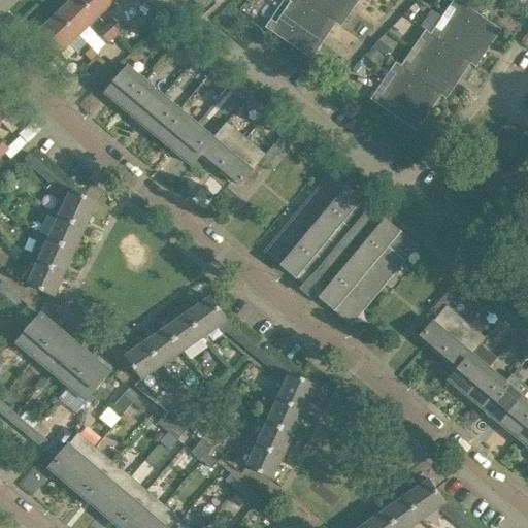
[(80,0),(72,0),(58,14),(78,36),(98,18),(80,0)]
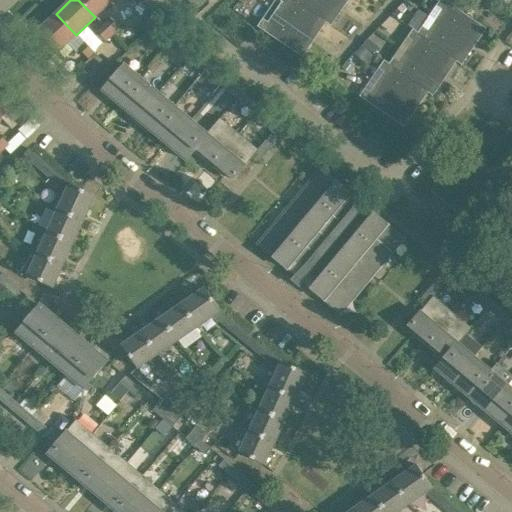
[(78,0),(95,17),(112,0),(78,0)]
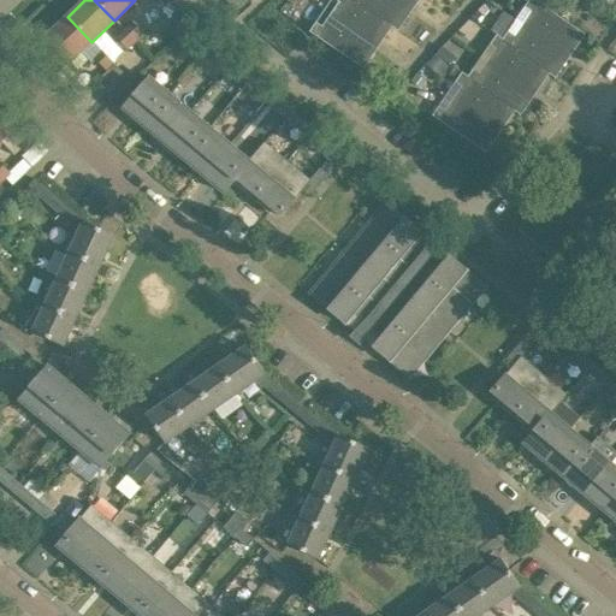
[(224,0),(236,13),(249,0),(224,0)]
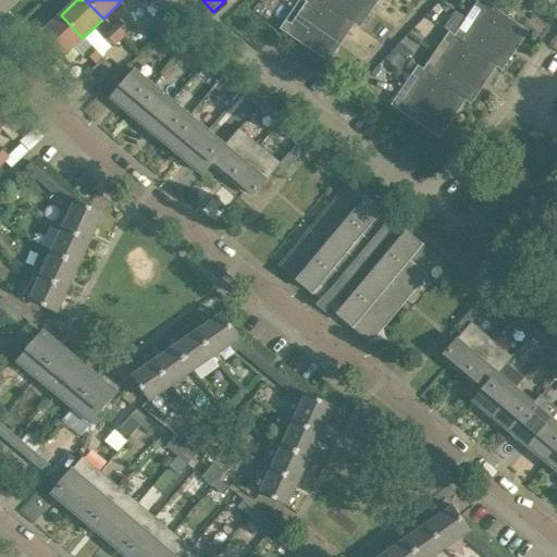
[(319,0),(302,0),(306,2),(298,14),(341,44),(354,25),(355,24),(319,0)]
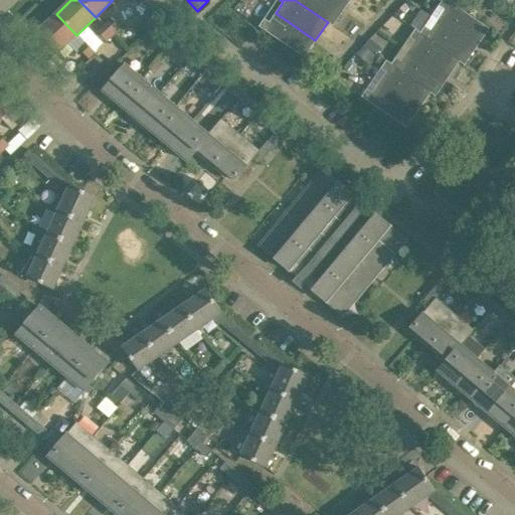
[(344,9),(330,0),(295,0),(328,22),(327,23),(332,26),(344,9)]
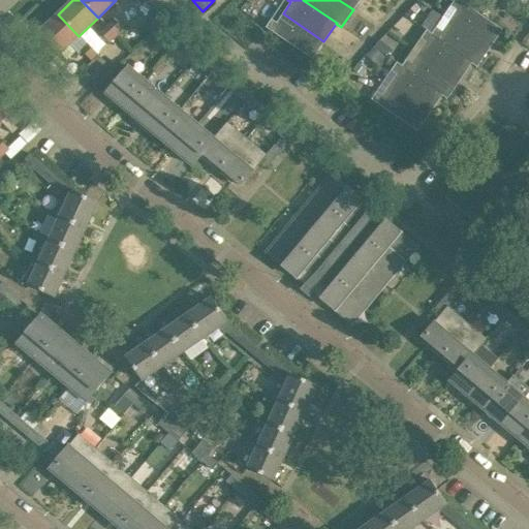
[(339,0),(353,9),(360,0),(339,0)]
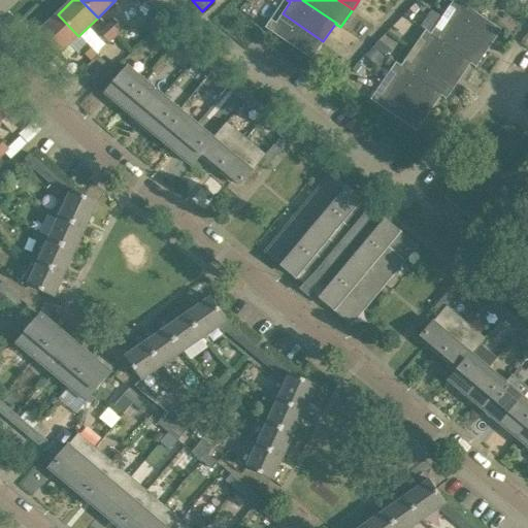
[(457,0),(455,0),(443,18),(489,48),(501,30),(457,0)]
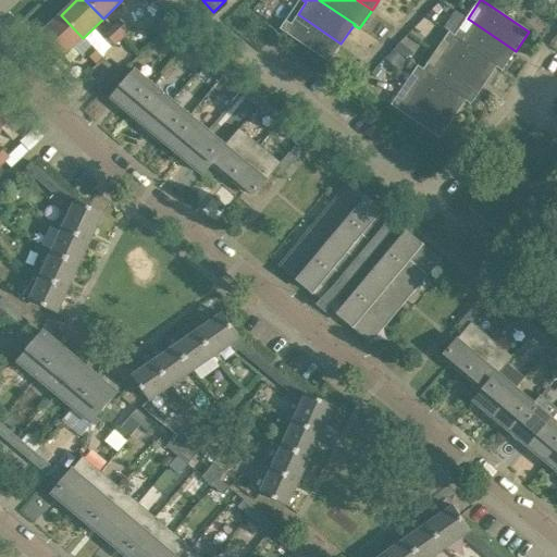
[(437,9),(426,19),(430,22),(440,11),(437,9)]
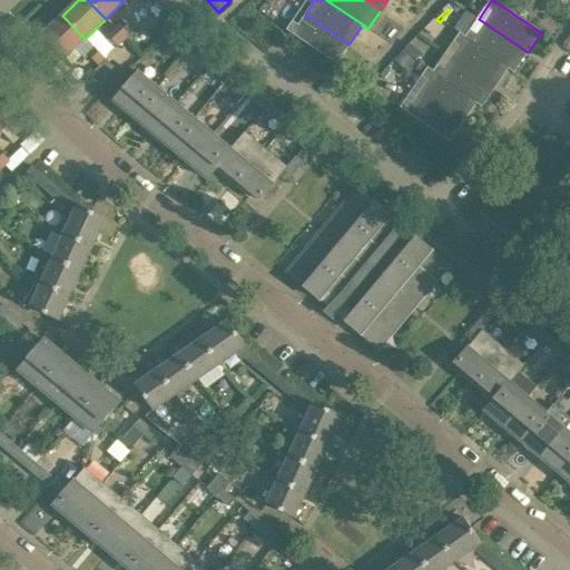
[(349,45),(305,15),(297,26),(292,21),(286,30),(335,64),(349,45)]
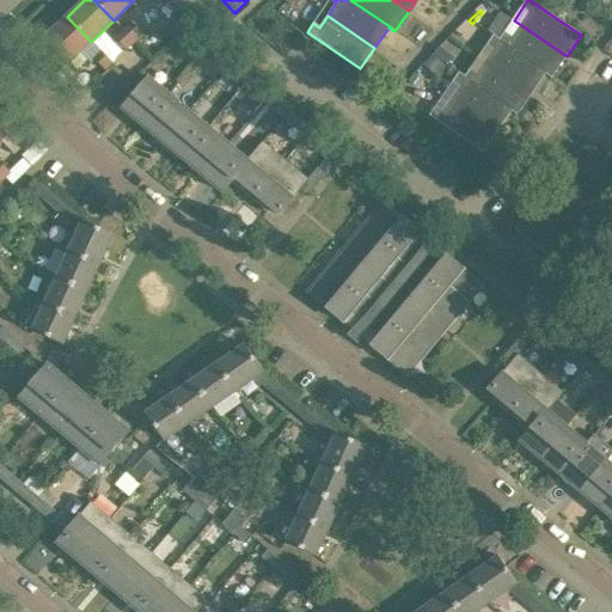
[(67,17),(46,38),(68,62),(80,53),(90,63),(93,59),(105,71),(112,63),(91,42),(67,17)]
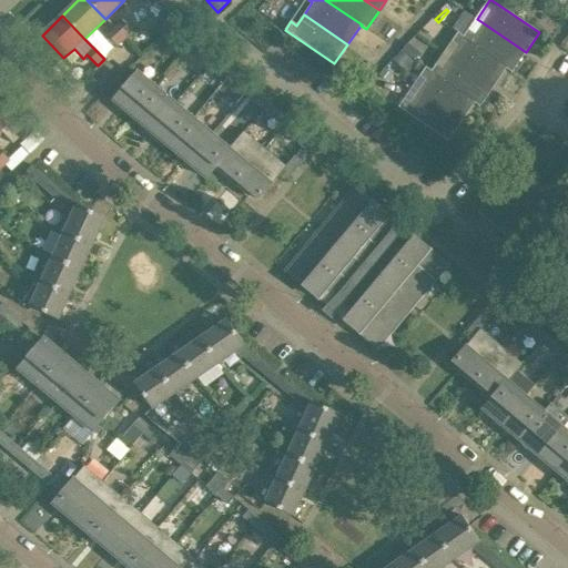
[(465,37),(465,38),(507,68),(513,72),(526,52),(477,19),(465,37)]
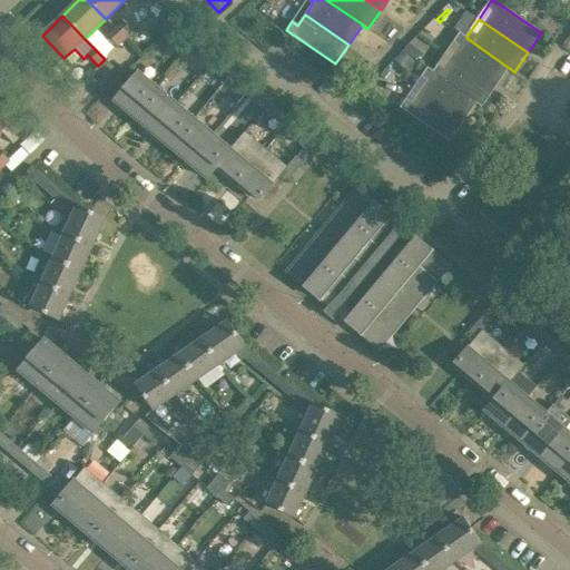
[(121,21),(115,28),(125,40),(133,33),(121,21)]
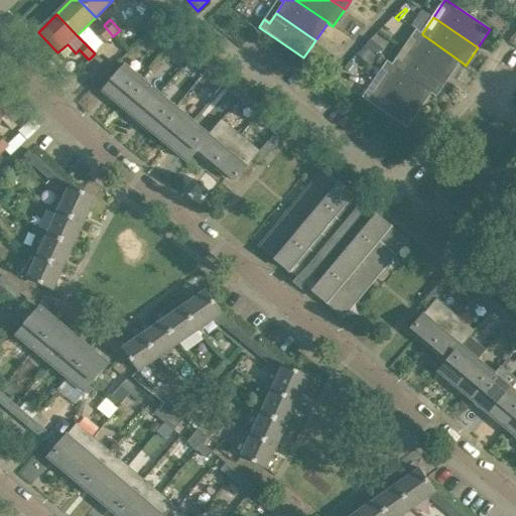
[(113,36),(104,25),(97,31),(107,42),(113,36)]
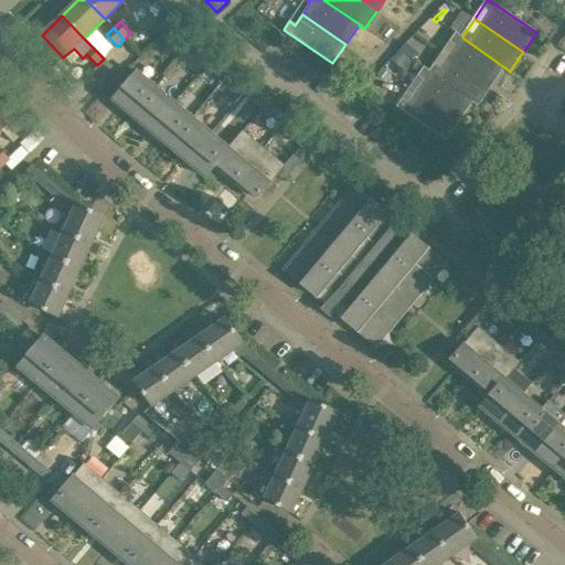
[(444,28),(439,34),(449,40),(454,34),(444,28)]
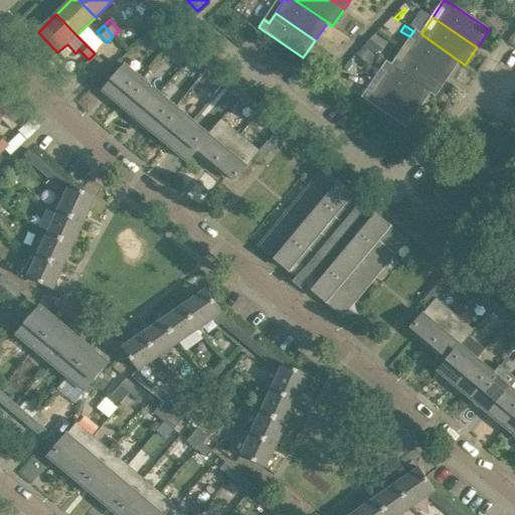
[(161,35),(171,44),(177,37),(167,29),(161,35)]
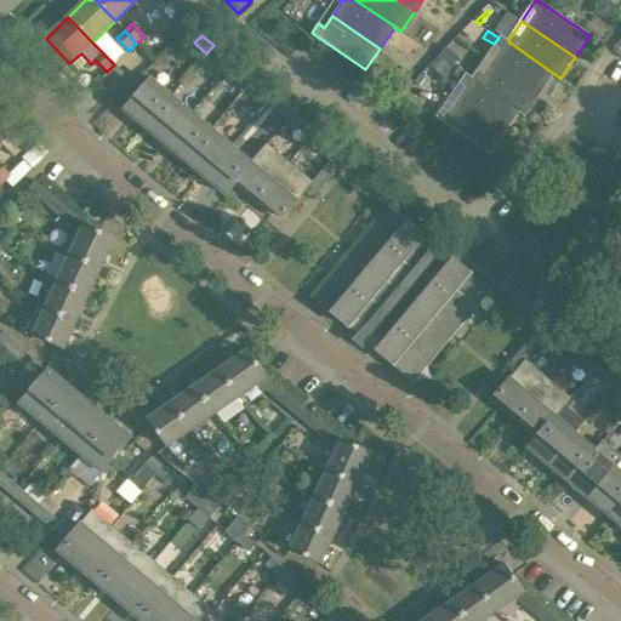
[(502,36),(486,60),(494,64),(540,96),(554,74),(508,41),(508,40),(502,36)]
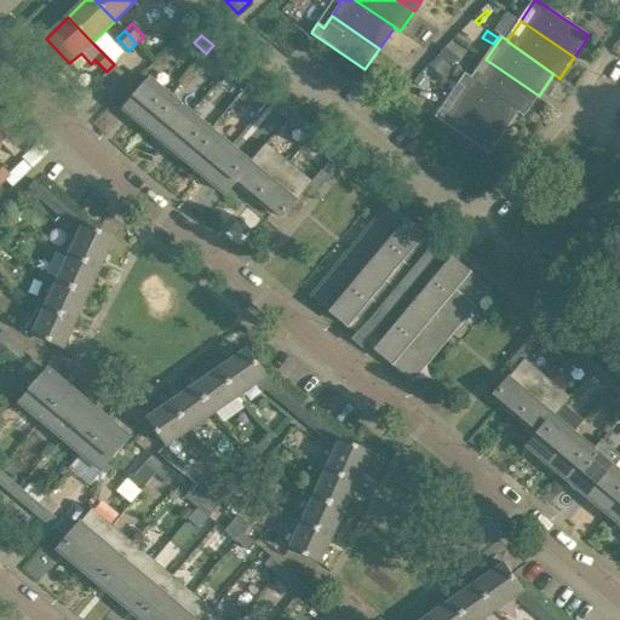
[(213,45),(206,53),(218,63),(225,55),(213,45)]
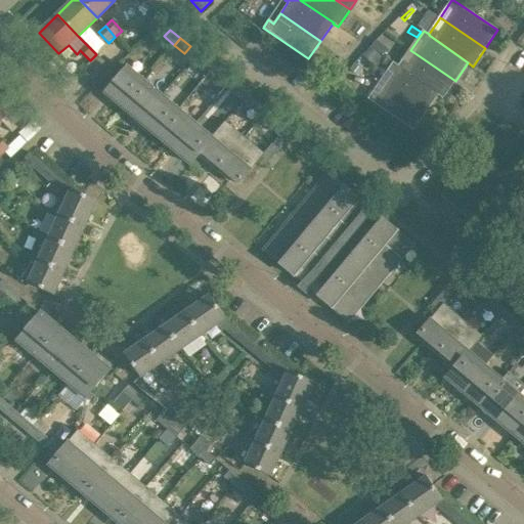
[(386,48),(377,41),(372,48),(381,55),(386,48)]
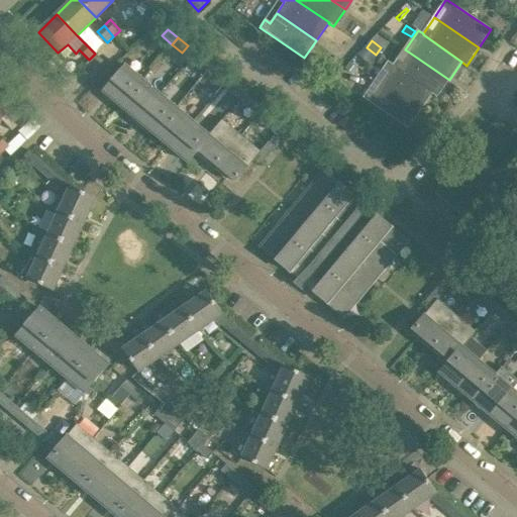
[(364,46),(356,55),(366,63),(373,55),(364,46)]
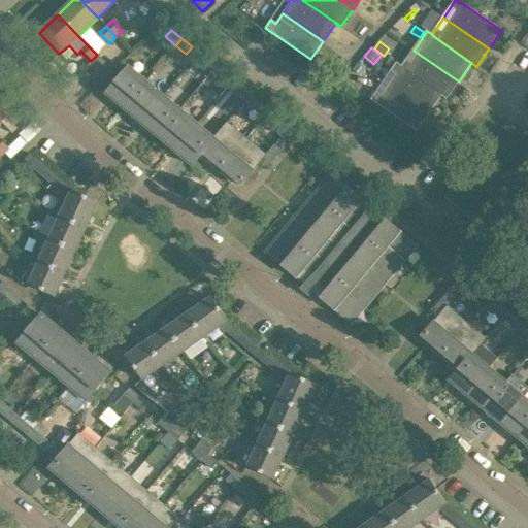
[(403,66),(402,67),(441,94),(441,95),(447,99),(459,81),(420,55),(414,65),(406,61),(403,66)]
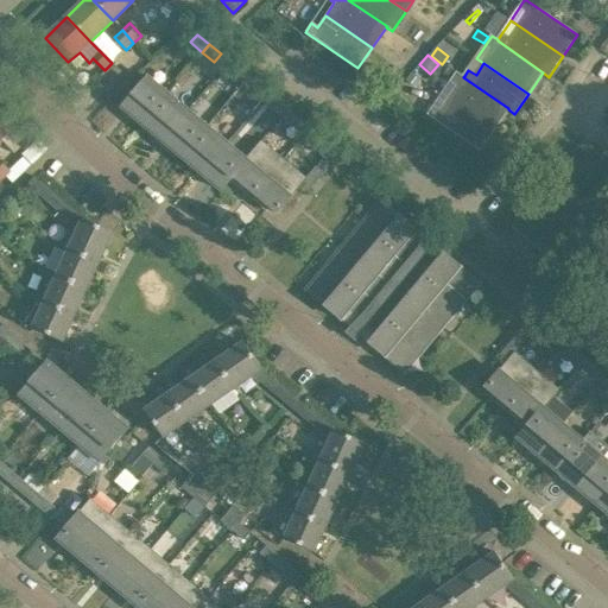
[(64,67),(56,75),(64,84),(74,76),(64,67)]
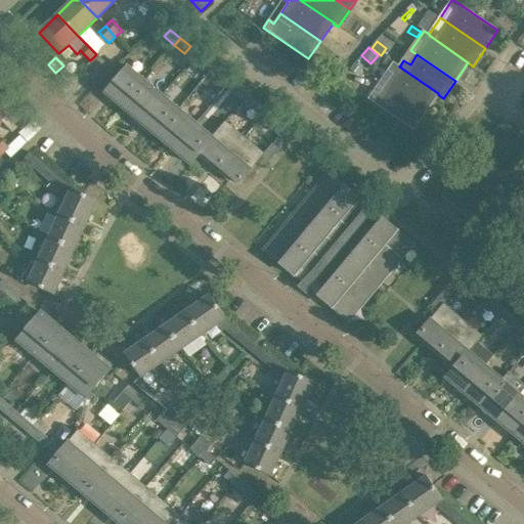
[(199,64),(208,73),(214,67),(204,57),(199,64)]
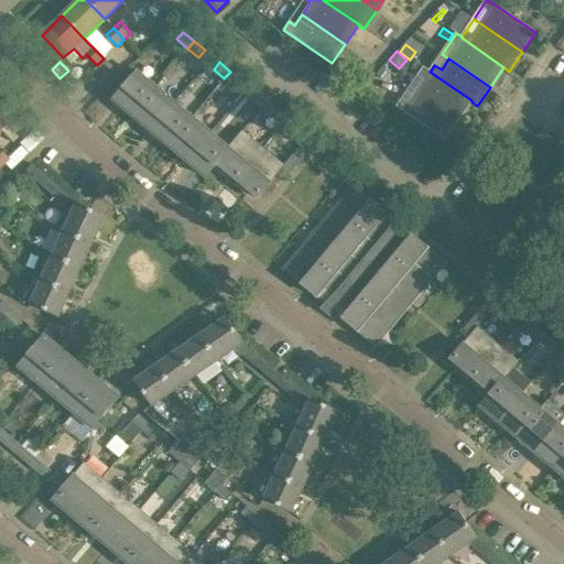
[(424,66),(410,88),(458,120),(472,101),(472,100),(430,72),(431,71),(424,66)]
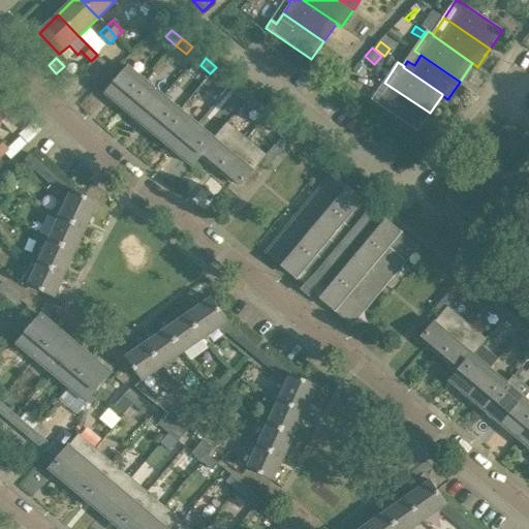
[(366,71),(358,66),(353,73),(361,79),(366,71)]
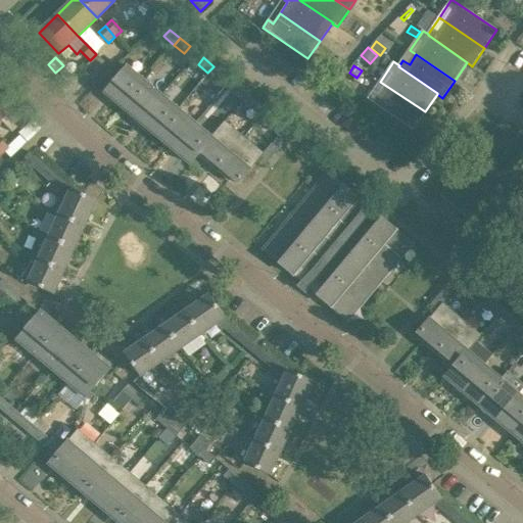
[(107,89),(103,95),(109,101),(109,102),(112,99),(122,107),(144,81),(127,66),(107,89)]
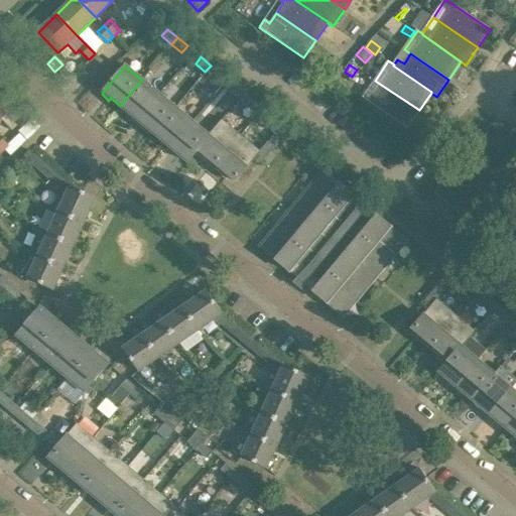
[(211,66),(205,72),(215,80),(221,74),(211,66)]
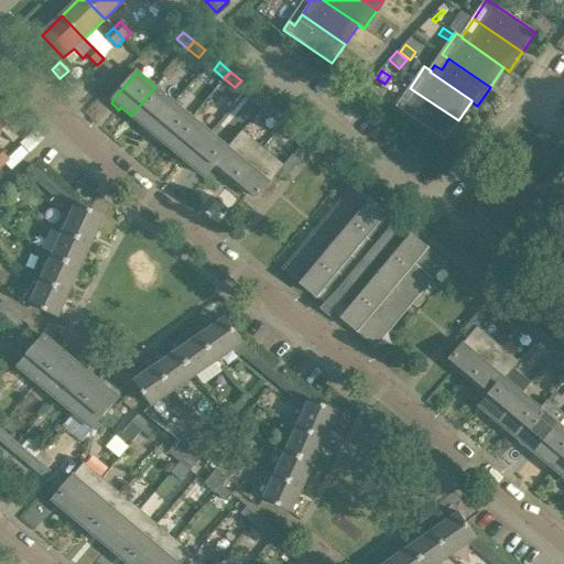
[(155,87),(131,116),(142,125),(139,128),(147,134),(173,102),(155,87)]
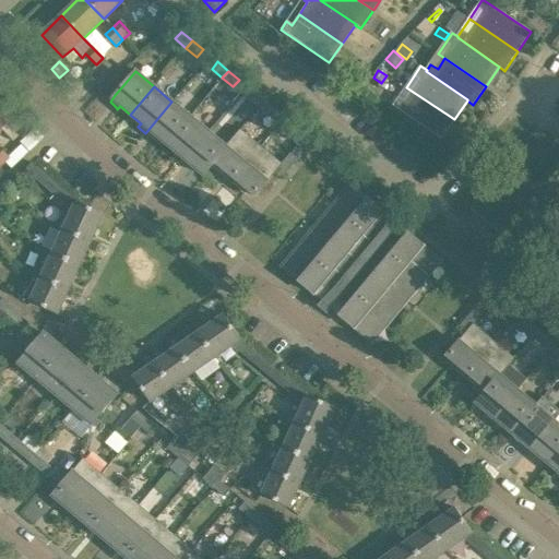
[(406,87),(393,106),(441,139),(454,119),(406,87)]
